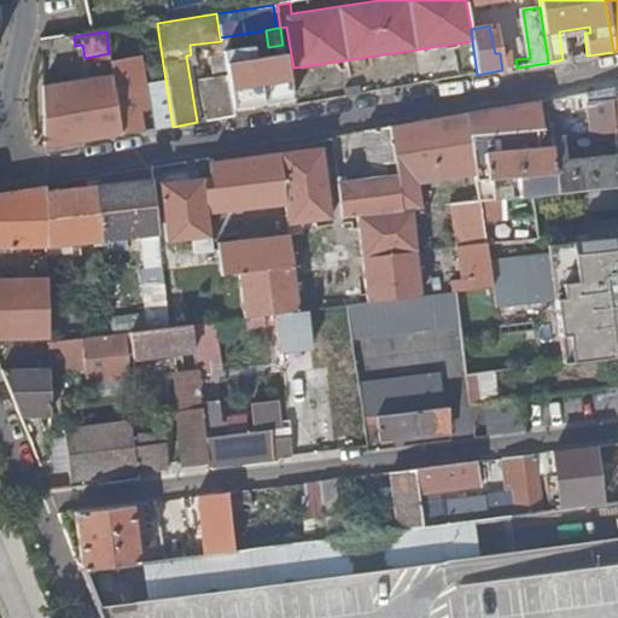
[(291,101),(284,53),(254,58),(251,47),(222,51),(223,60),(226,75),(231,110),(291,101)]
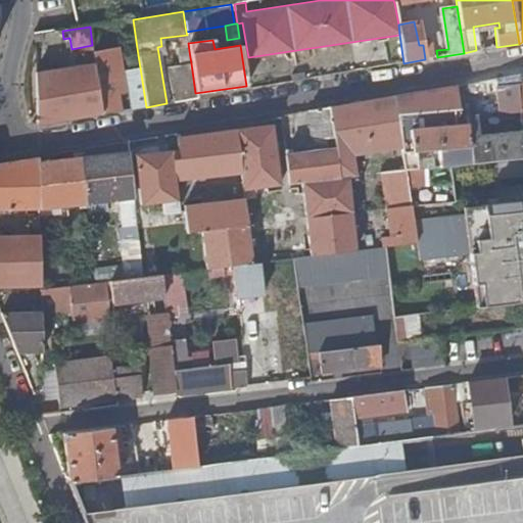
[(95,63),(102,114),(120,111),(125,110),(119,77),(126,76),(123,53),(112,54),(111,48),(93,51),(95,63)]
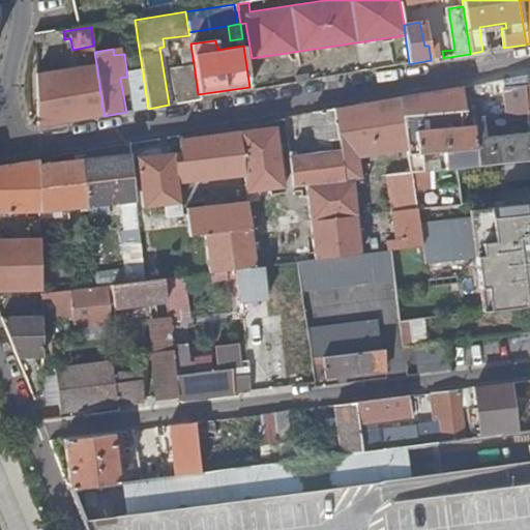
[(194,64),(192,52),(182,54),(184,65),(194,64)]
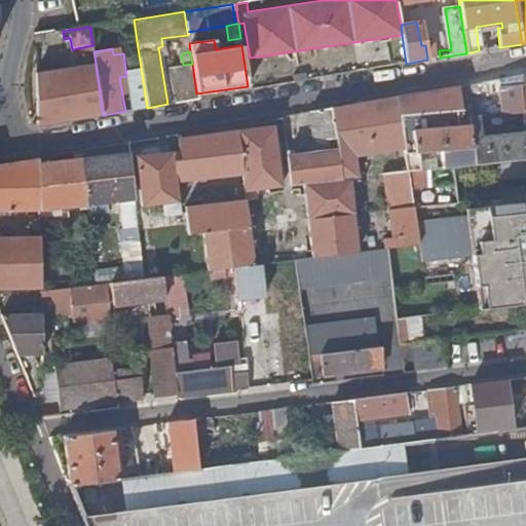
[(197,99),(196,94),(192,64),(183,65),(175,67),(174,60),(166,61),(173,103),(197,99)]
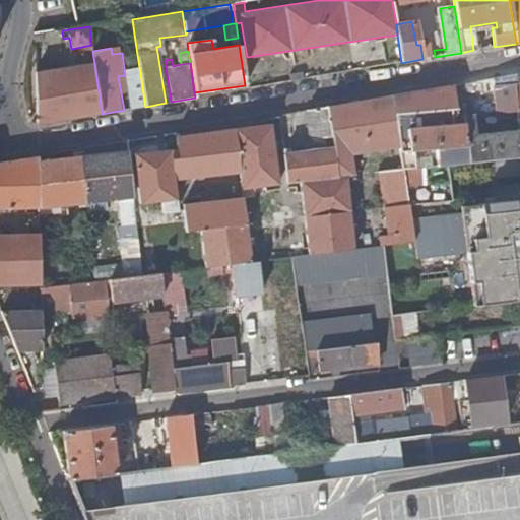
[(35,72),(37,125),(102,114),(94,63),(35,72)]
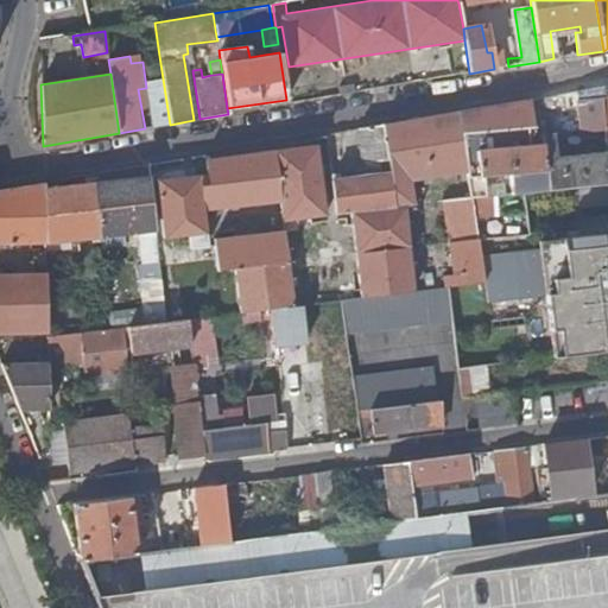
[(336,87),(337,96),(353,93),(352,86),(336,87)]
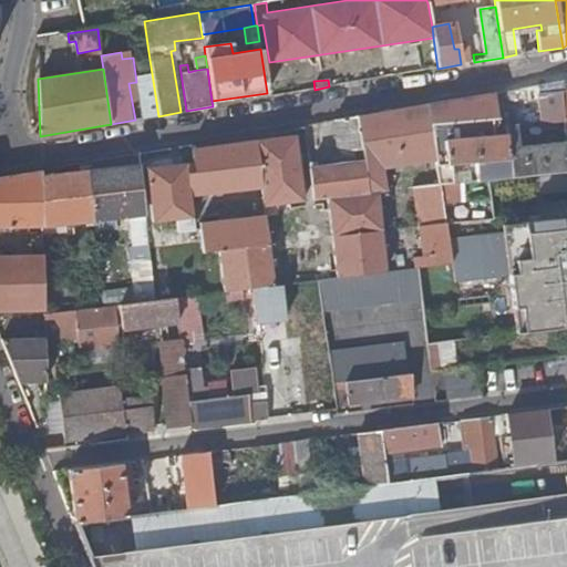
[(565,130),(562,92),(560,83),(511,91),(516,103),(533,102),(535,125),(536,125),(537,132),(565,130)]
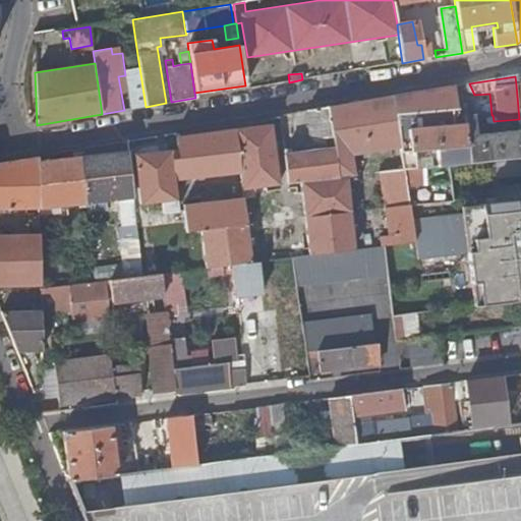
[(128,82),(132,109),(146,107),(141,80),(128,82)]
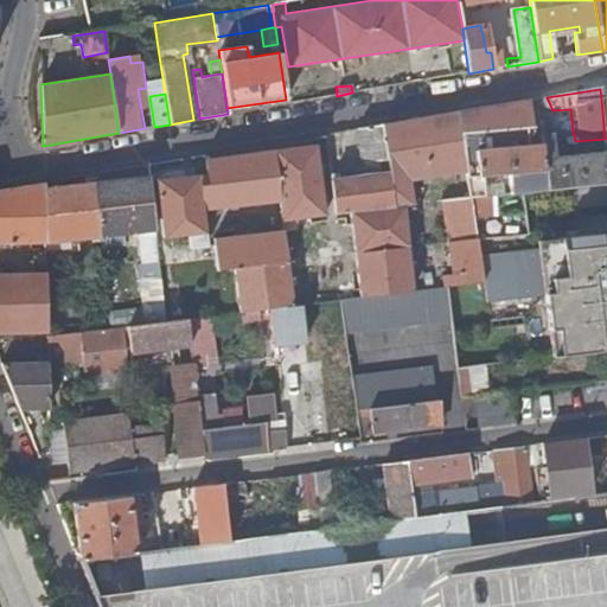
[(510,195),(517,195),(547,191),(606,184),(606,164),(606,160),(606,152),(555,158),(553,134),(541,134),(542,144),(487,149),(487,145),(497,142),(497,140),(534,134),(528,100),(458,113),(467,173),(471,198),(471,199),(483,198),(480,177),(508,174),(510,195)]
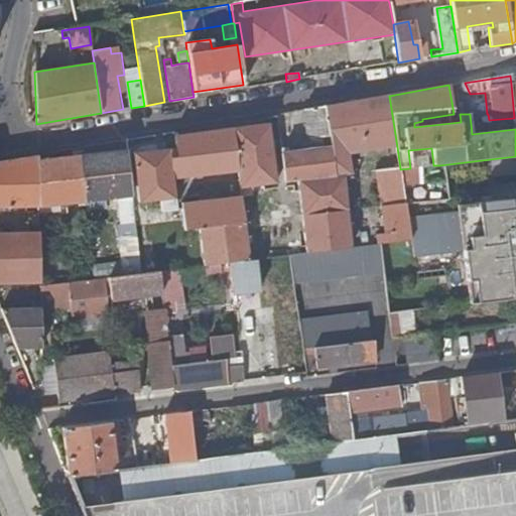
[(334,175),(348,173),(350,173),(347,152),(397,147),(389,96),(326,105),(325,106),(334,175)]
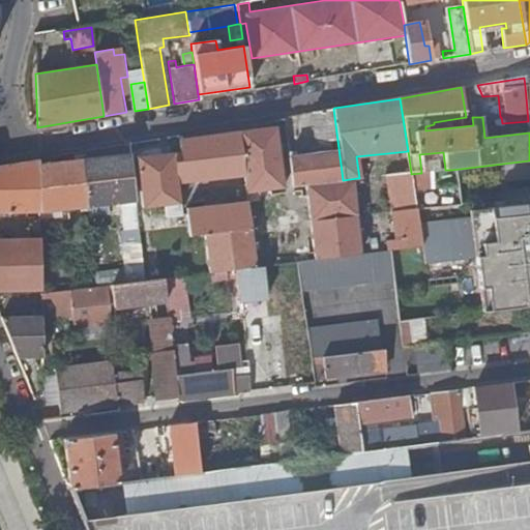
[(292,187),(305,185),(343,180),(333,109),(313,112),(317,142),(329,140),(330,152),(288,157),(292,187)]
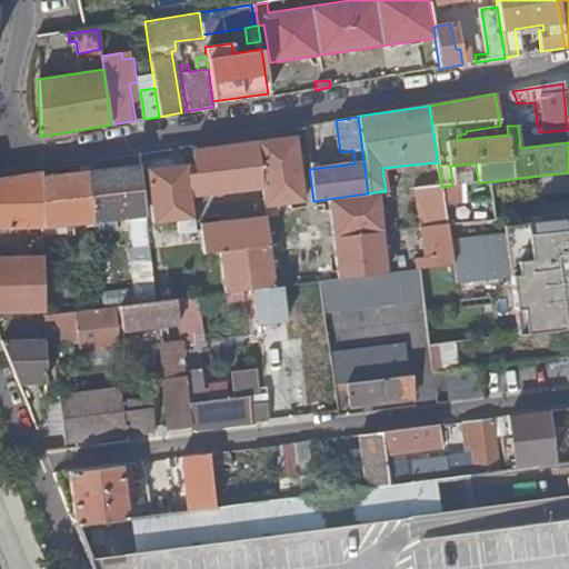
[(320,123),(303,126),(305,132),(311,131),(311,136),(321,135),(320,123)]
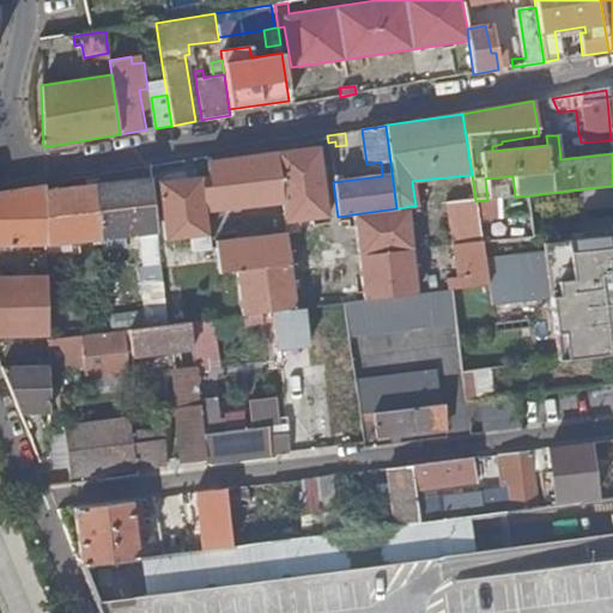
[(284,205),(283,205),(284,213),(285,223),(328,218),(320,147),(278,152),(284,205)]
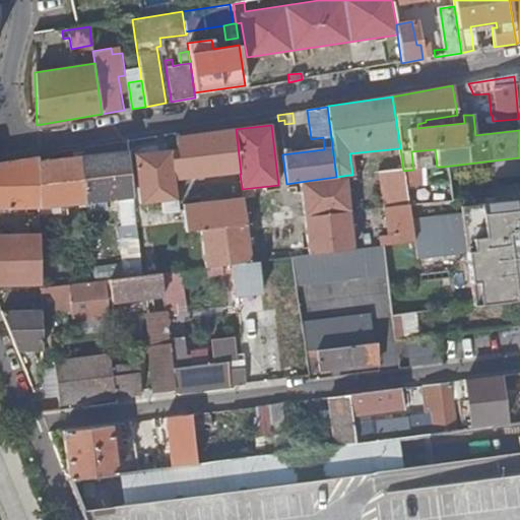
[(236,129),(234,129),(176,137),(177,149),(135,154),(140,202),(165,200),(165,207),(178,206),(175,182),(240,174),(241,174),(236,129)]
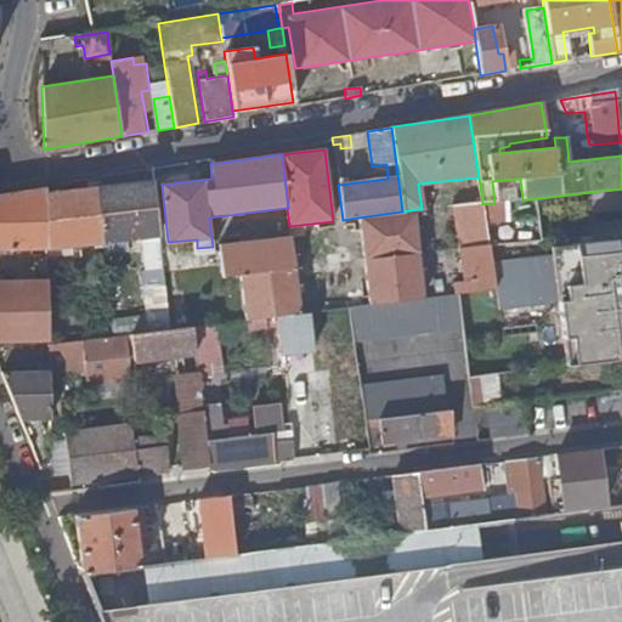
[(153,181),(46,192),(47,249),(142,238),(146,271),(163,269),(153,181)]
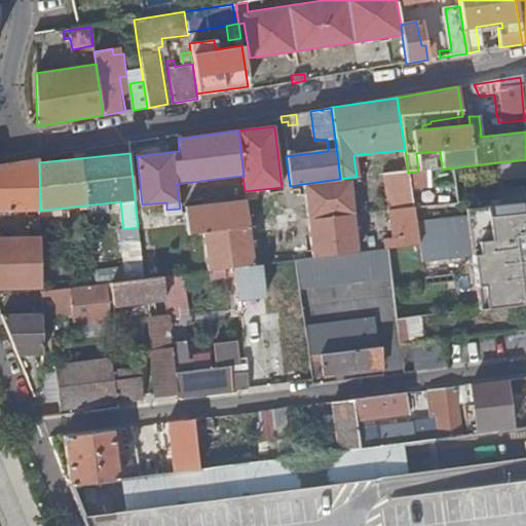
[(38,159),(0,164),(0,211),(40,211),(39,162),(38,159)]
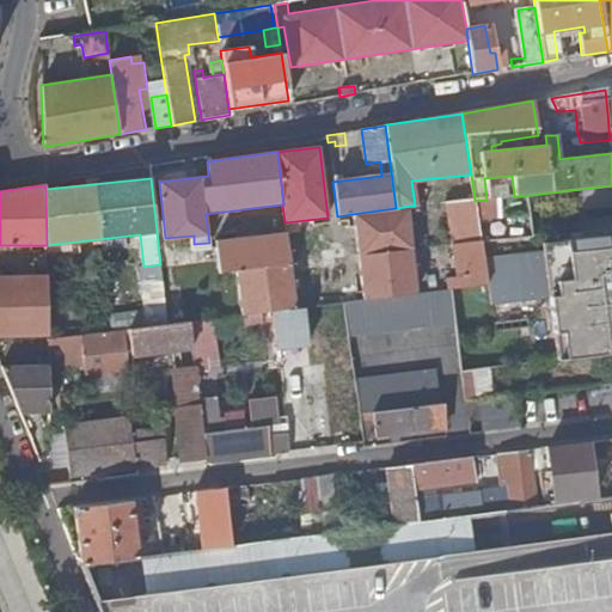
[(444,203),(450,246),(481,243),(475,201),(475,200),(444,203)]
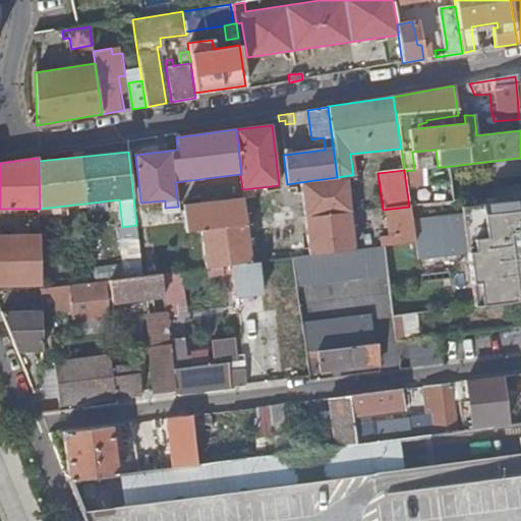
[(304,218),(349,213),(346,182),(352,181),(351,175),(337,177),(300,182),(304,218)]
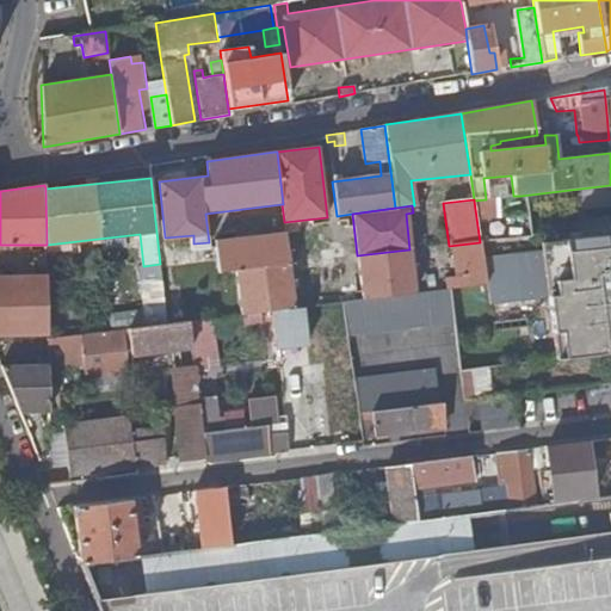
[(241,314),(246,314),(295,308),(289,264),(285,233),(216,240),(220,271),(236,270),(241,314)]
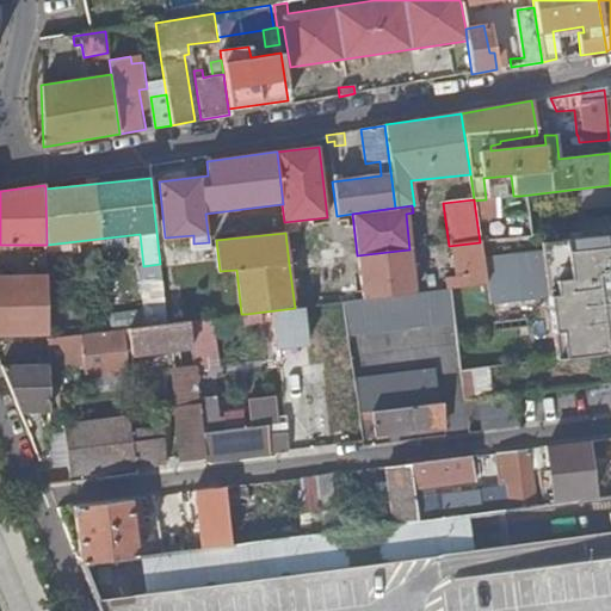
[(610,233),(541,241),(542,250),(485,255),(491,303),(548,297),(551,332),(561,331),(563,358),(610,352),(610,233)]
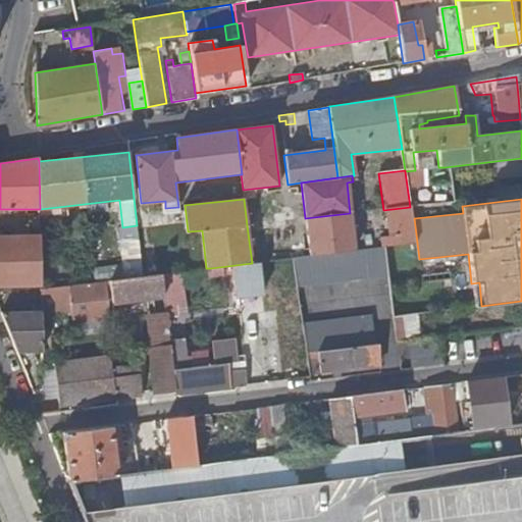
[(380,247),(384,247),(415,243),(410,207),(383,210),(387,237),(379,238),(380,247)]
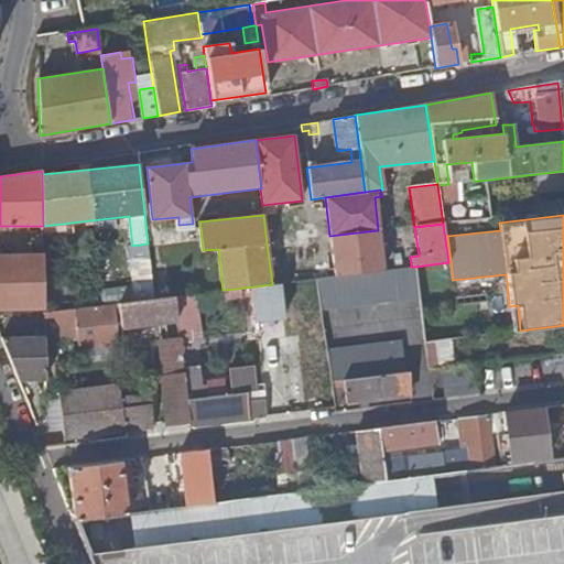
[(303,239),(310,238),(308,230),(297,231),(299,239),(303,239)]
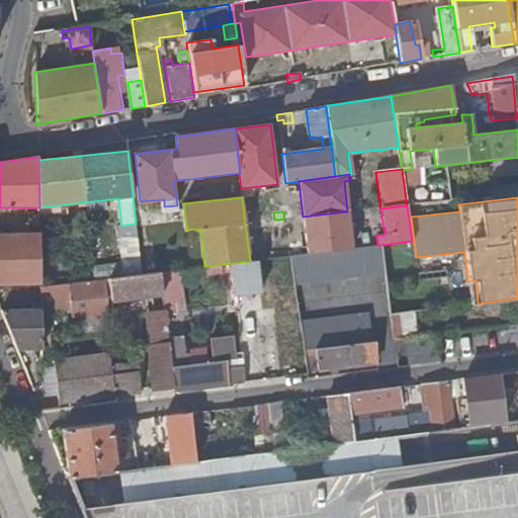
[(308,254),(352,249),(347,211),(303,217),(308,254)]
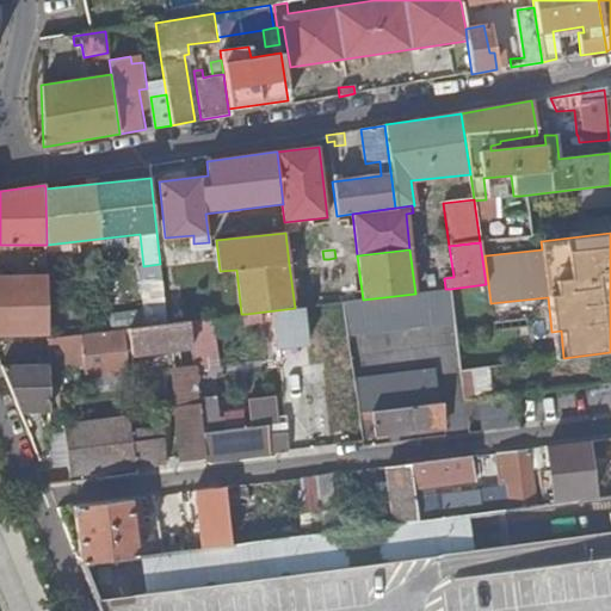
[(0,335),(48,335),(47,276),(0,276),(0,335)]
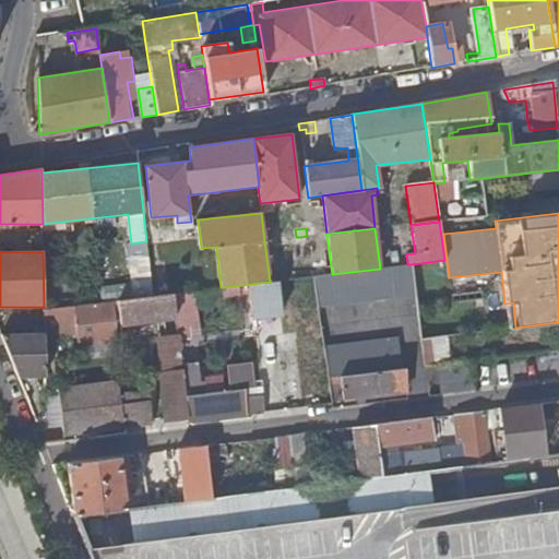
[(321,304),(321,307),(415,297),(412,264),(407,264),(380,269),(332,274),(317,276),(321,304)]
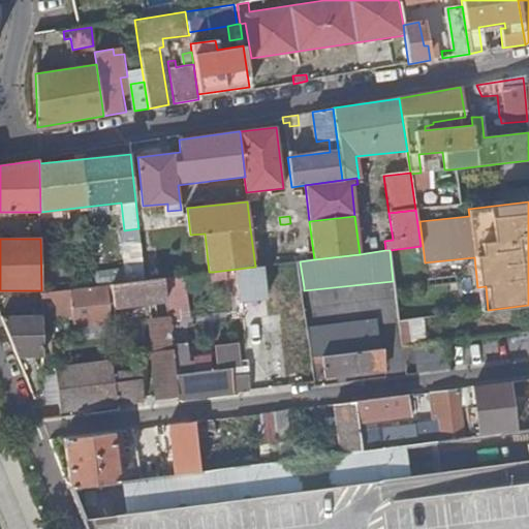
[(267,292),(304,287),(300,261),(255,267),(213,272),(214,282),(224,281),(228,313),(252,310),(251,301),(268,299),(267,292)]
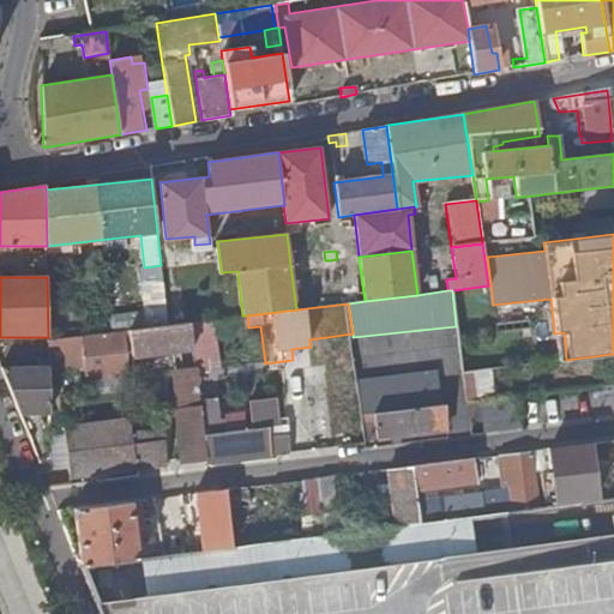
[(200,417),(221,415),(220,411),(212,342),(226,341),(223,318),(190,323),(192,349),(194,368),(199,409),(200,417)]
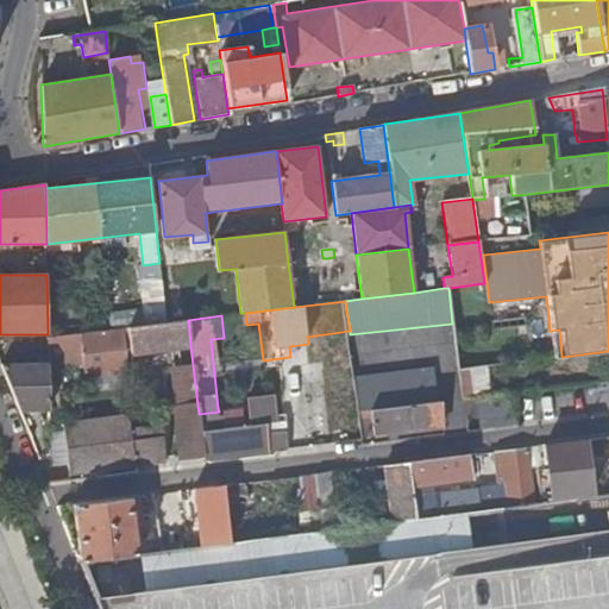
[(131,353),(190,346),(188,320),(167,322),(118,328),(118,332),(99,334),(99,337),(51,340),(52,364),(90,362),(92,374),(132,369),(131,353)]
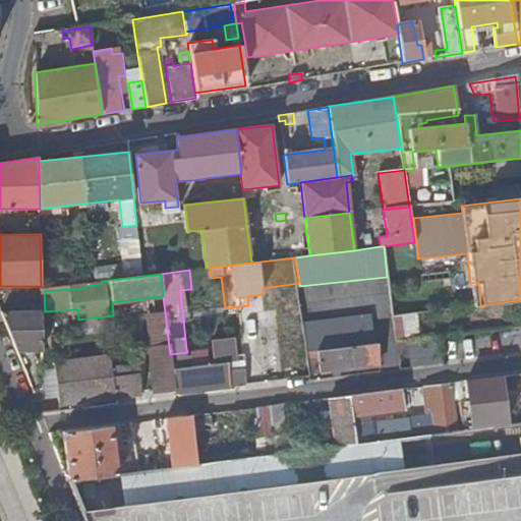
[(478,282),(470,283),(473,306),(480,305),(478,282)]
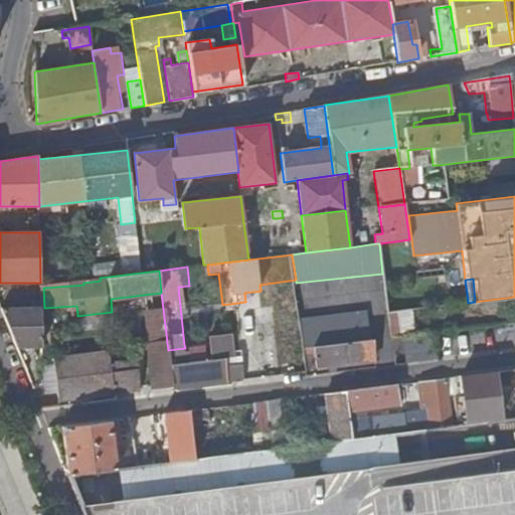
[(18,348),(42,347),(42,338),(41,308),(1,309),(18,348)]
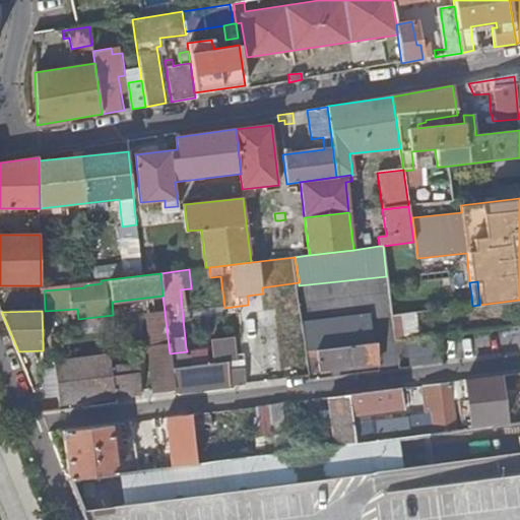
[(151,391),(174,389),(172,369),(170,353),(169,346),(165,312),(146,314),(149,349),(147,349),(151,391)]
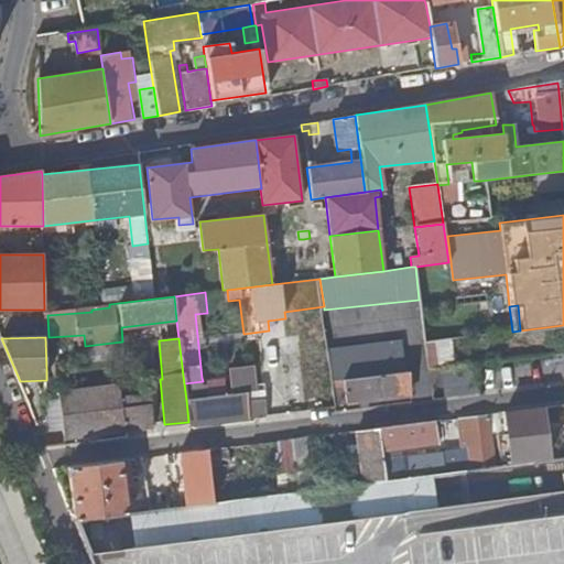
[(427,370),(442,368),(455,367),(451,339),(424,343),(427,370)]
